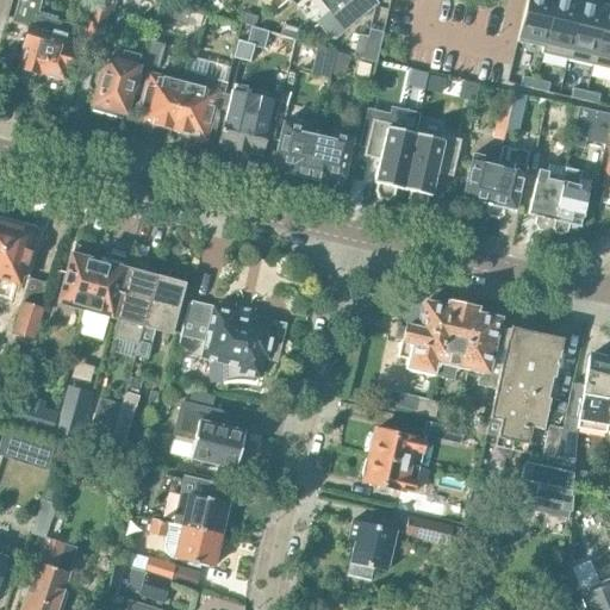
[(38,12),(42,0),(17,0),(11,22),(27,26),(22,48),(23,48),(17,68),(41,75),(41,73),(63,80),(75,38),(82,41),(86,29),(79,27),(55,20),(56,17),(38,12)]
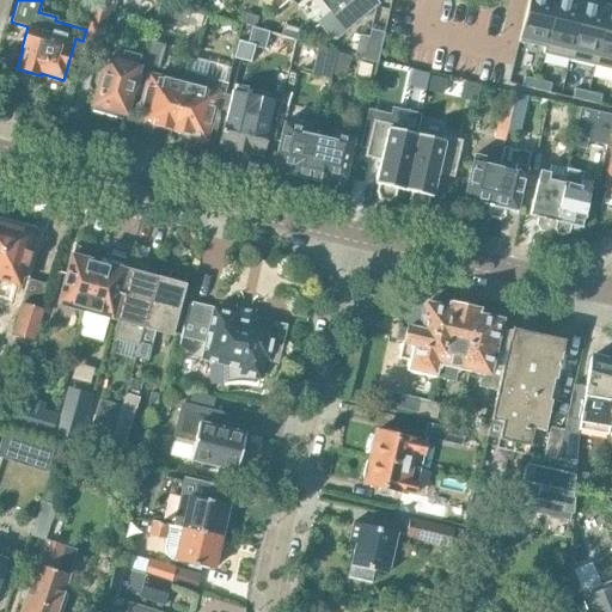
[(114,12),(116,0),(93,0),(83,42),(99,46),(109,11),(114,12)]
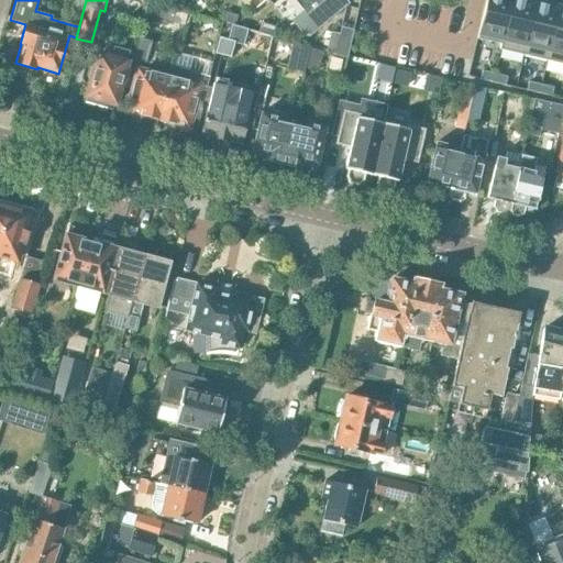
[(350,3),(346,0),(296,0),(304,10),(293,20),(304,34),(311,35),(350,3)]
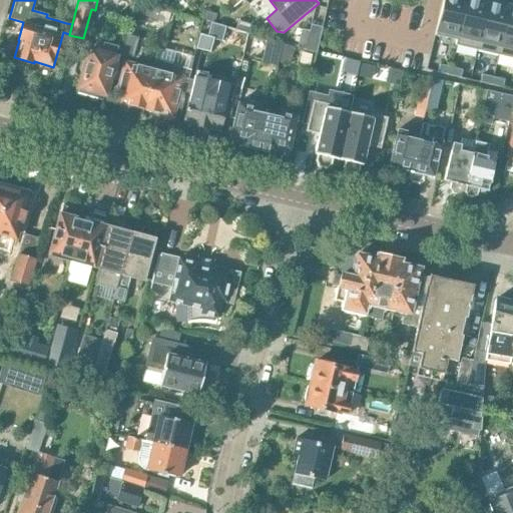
[(457,41),(466,0),(443,0),(435,35),(456,40),(457,41)]
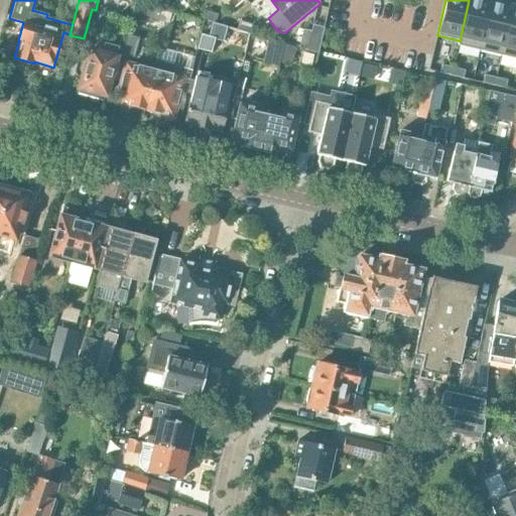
[(480,50),(491,2),(482,0),(469,0),(460,41),(459,40),(458,45),(459,45),(480,50)]
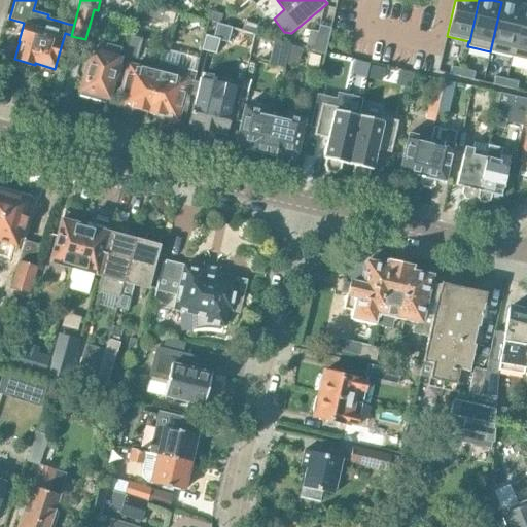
[(512,57),(523,7),(501,2),(490,51),(512,57)]
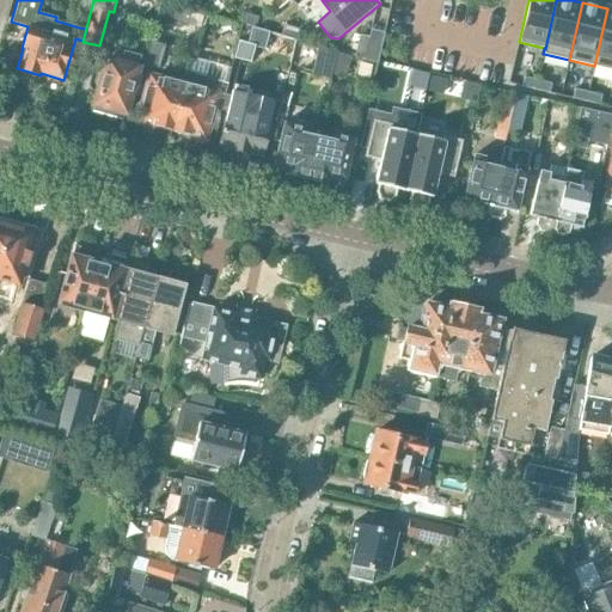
[(611,8),(607,8),(594,66),(611,69),(611,8)]
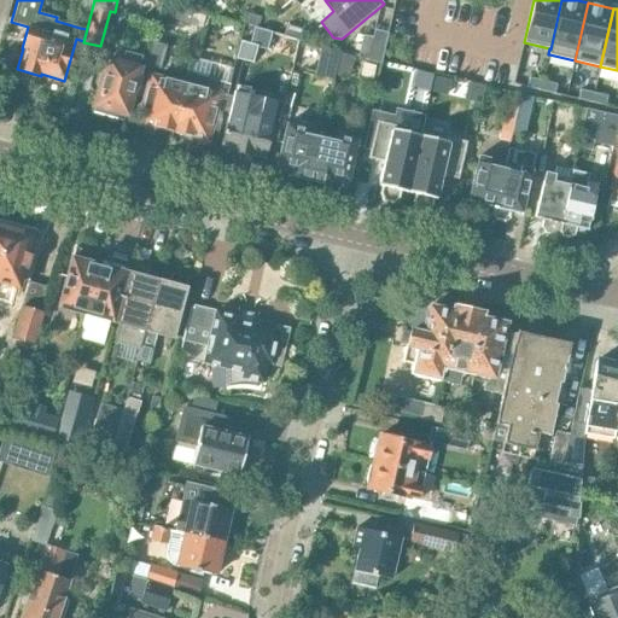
[(246,12),(243,23),(254,27),(258,28),(261,17),(246,12)]
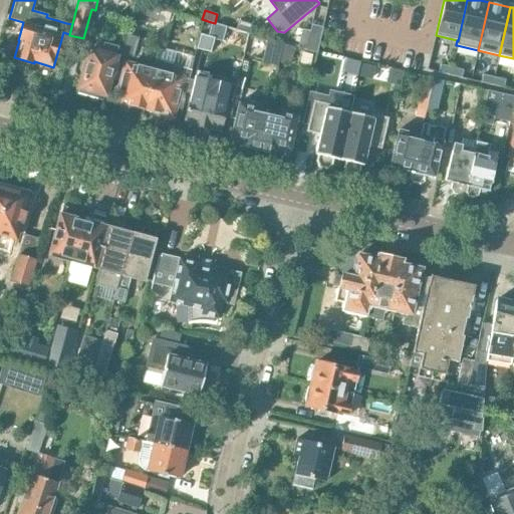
[(239,21),(236,30),(248,33),(251,24),(239,21)]
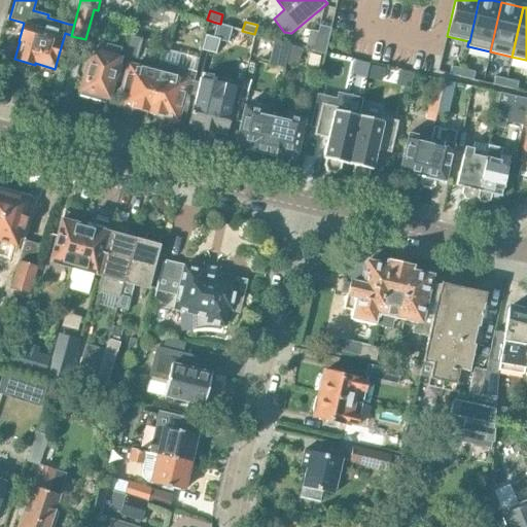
[(205,34),(201,49),(215,54),(219,40),(227,42),(232,28),(220,24),(216,23),(213,36),(205,34)]
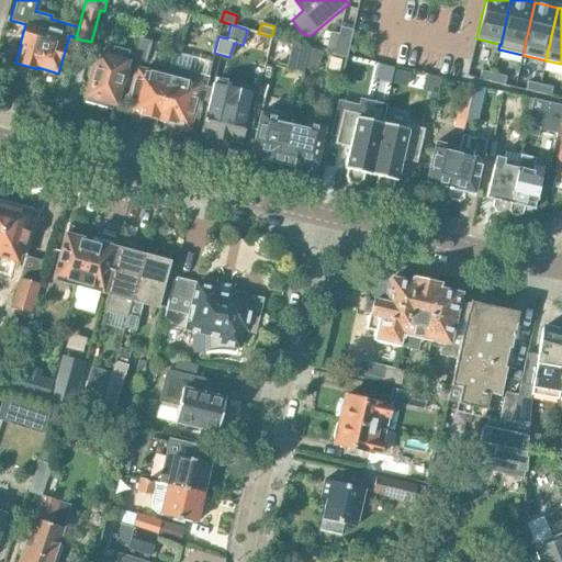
[(353,30),(340,26),(335,55),(347,57),(353,30)]
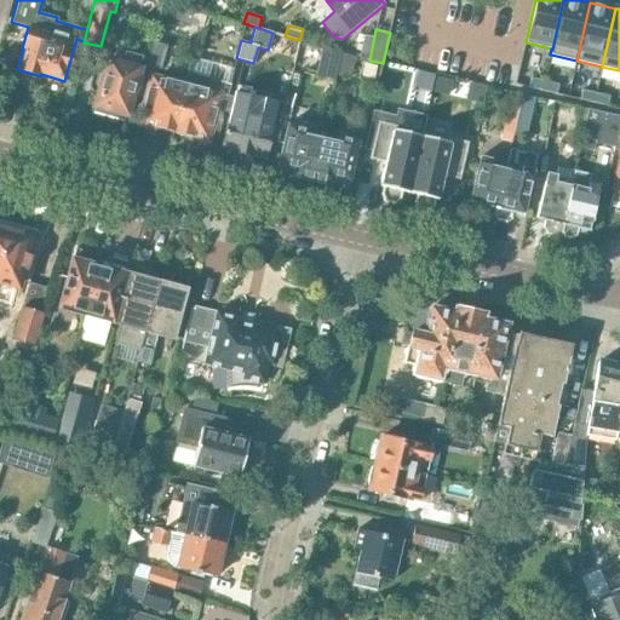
[(153,41),(147,65),(161,69),(167,45),(153,41)]
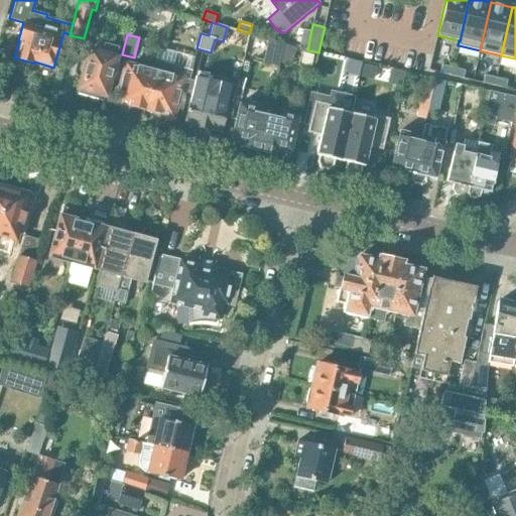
[(105,39),(101,53),(90,50),(87,61),(81,60),(78,62),(75,73),(76,76),(82,78),(79,88),(104,96),(116,54),(119,44),(105,39)]
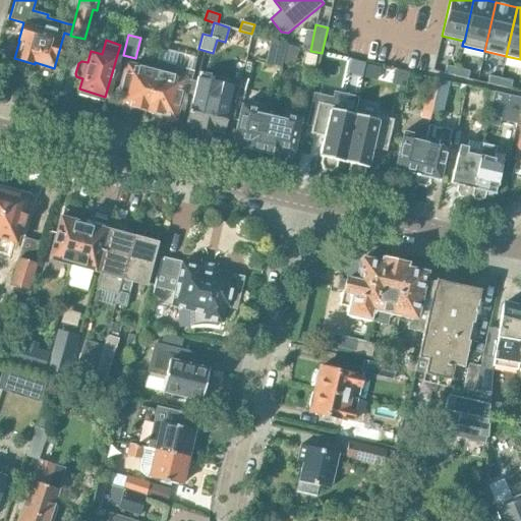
[(287,44),(286,48),(282,63),(294,66),(299,48),(287,44)]
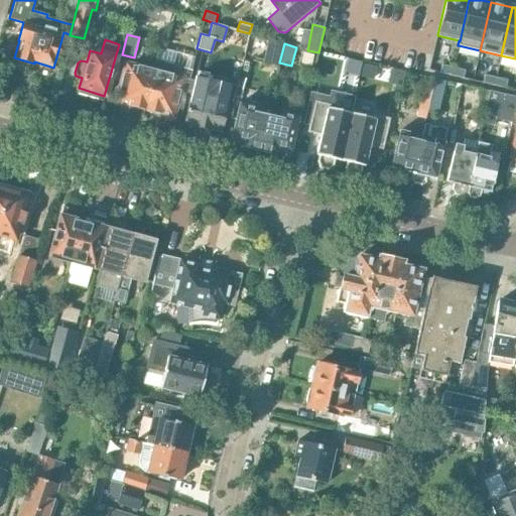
[(154,72),(144,110),(172,118),(179,91),(191,93),(195,81),(188,79),(190,72),(185,70),(185,69),(157,61),(154,72)]
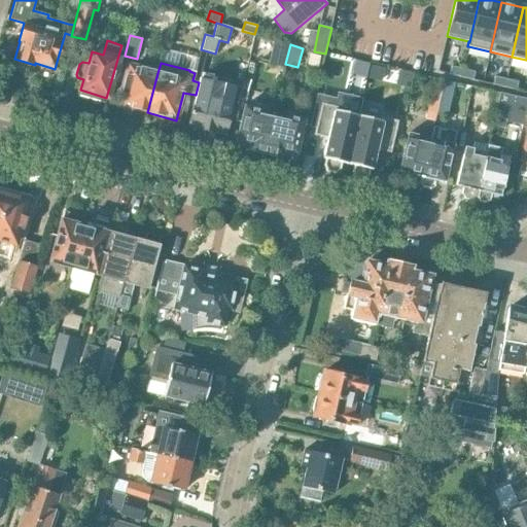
[(147,112),(157,73),(129,65),(118,105),(147,112)]
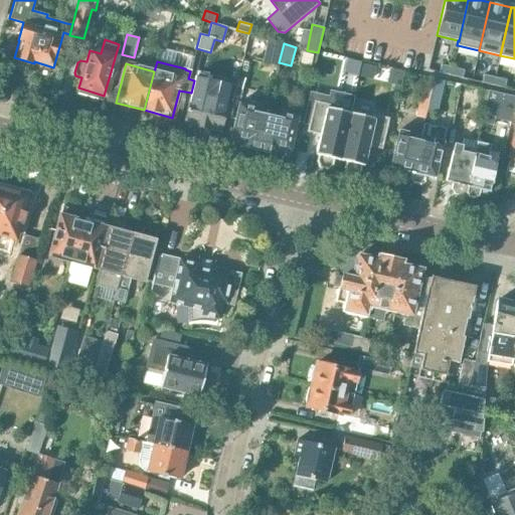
[(439,72),(451,75),(453,67),(441,64),(439,72)]
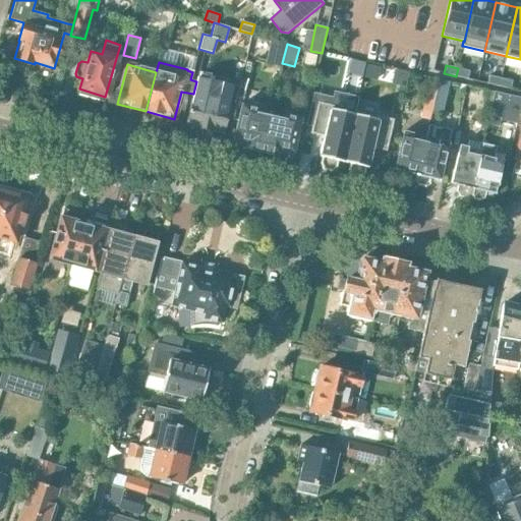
[(469,71),(458,68),(456,76),(467,79),(469,71)]
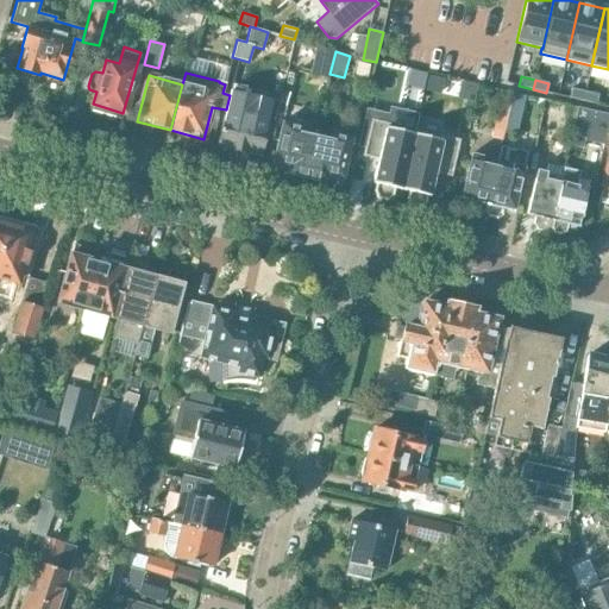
[(583,101),(585,92),(571,88),(569,98),(583,101)]
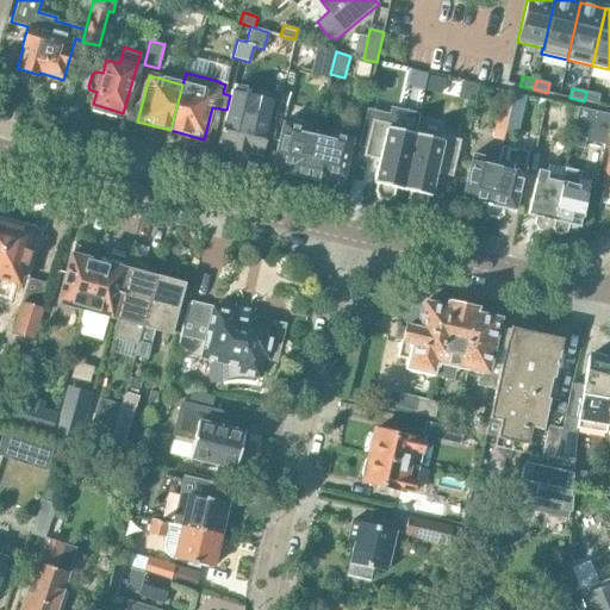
[(586,92),(584,101),(597,104),(599,95),(586,92)]
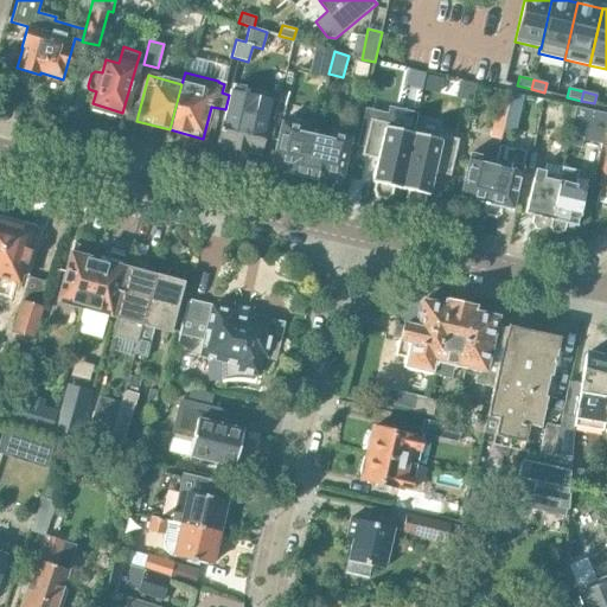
[(270,104),(229,95),(225,109),(217,146),(229,148),(228,155),(229,159),(241,161),(244,159),(247,152),(259,155),(270,104)]
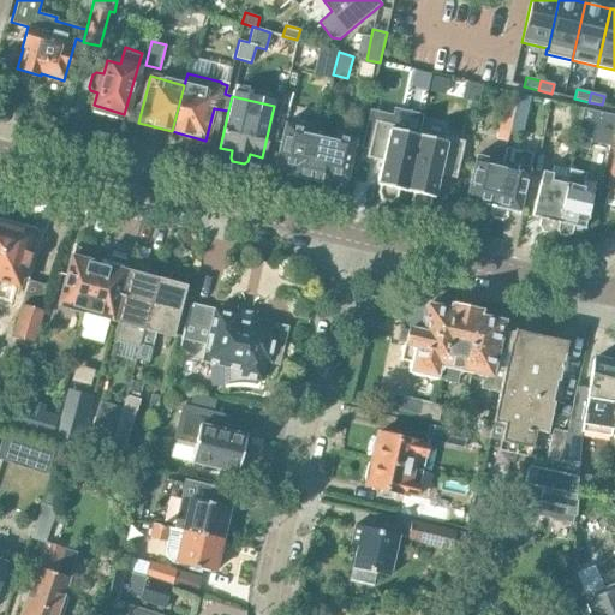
[(515,103),(515,102),(506,100),(499,131),(508,133),(515,103)]
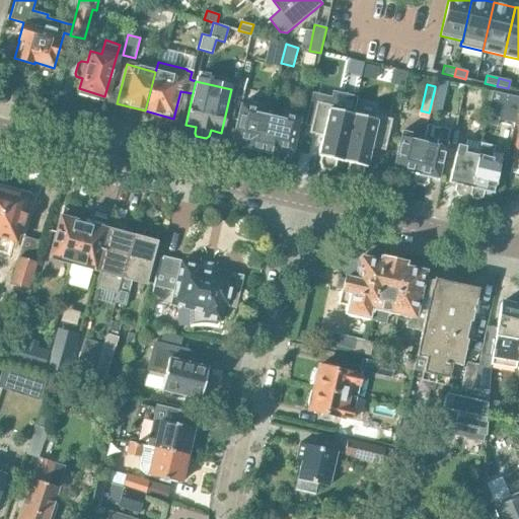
[(435,87),(429,113),(439,115),(445,89),(435,87)]
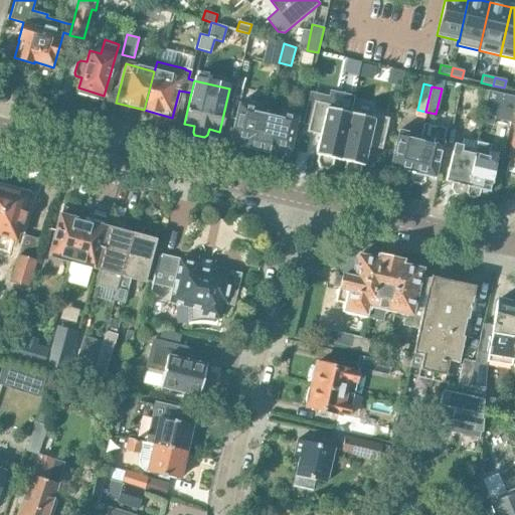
[(460,87),(457,103),(470,106),(474,91),(460,87)]
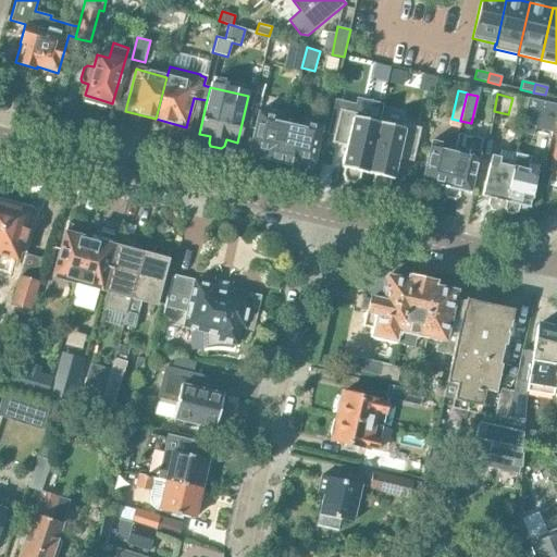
[(549,135),(551,136),(555,119),(556,106),(556,104),(528,98),(522,123),(520,133),(533,135),(535,128),(551,132),(549,135)]
